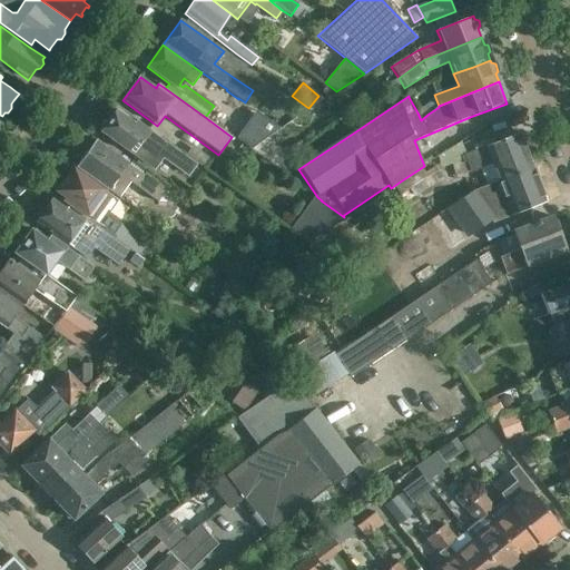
[(188,177),(196,165),(136,121),(134,124),(116,110),(109,119),(106,120),(100,127),(101,130),(100,133),(128,153),(137,140),(163,158),(188,177)]
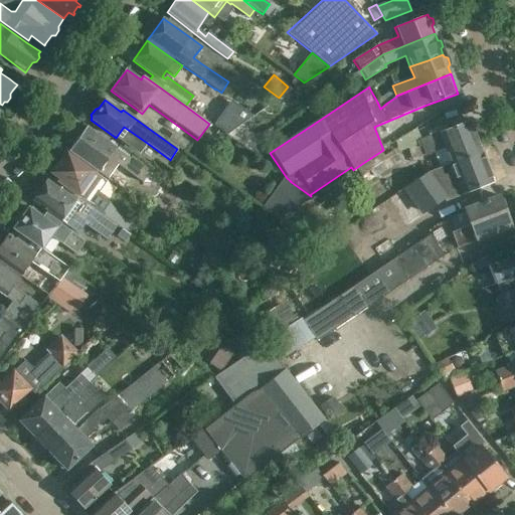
[(416,129),(399,139),(388,147),(383,150),(363,163),(373,178),(403,159),(401,152),(408,150),(412,161),(425,156),(441,151),(442,153),(445,152),(450,164),(481,152),(469,121),(450,129),(420,140),(416,129)]
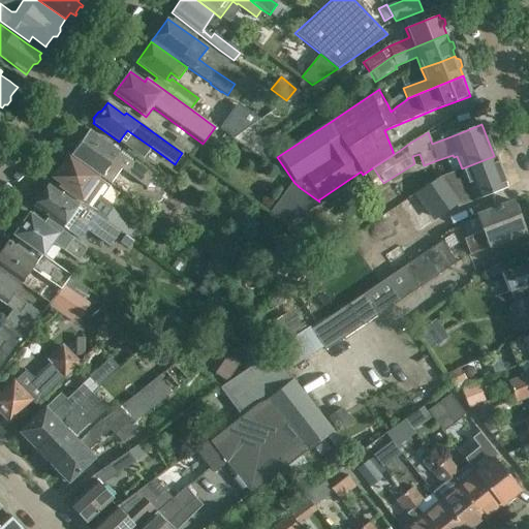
[(81,141),(70,155),(87,167),(100,177),(110,184),(120,168),(146,187),(154,187),(158,182),(155,175),(135,160),(120,150),(119,151),(105,142),(88,129),(88,130),(85,128),(83,132),(78,138),(81,141)]
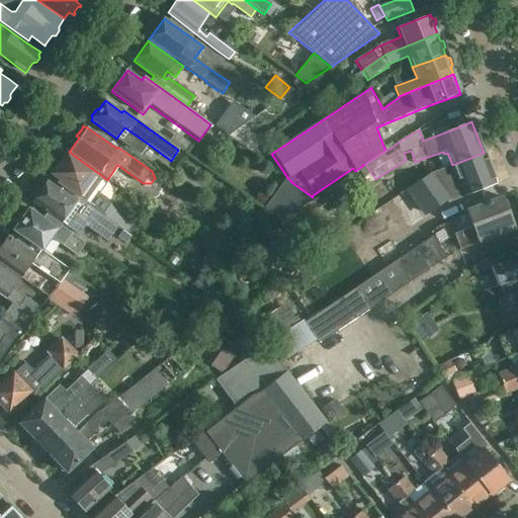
[(230,137),(252,154),(263,145),(262,143),(253,138),(255,134),(245,126),(230,137)]
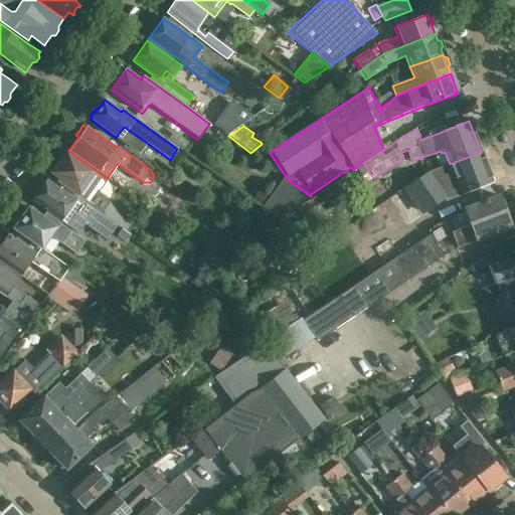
[(268,153),(262,144),(250,153),(260,159),(268,153)]
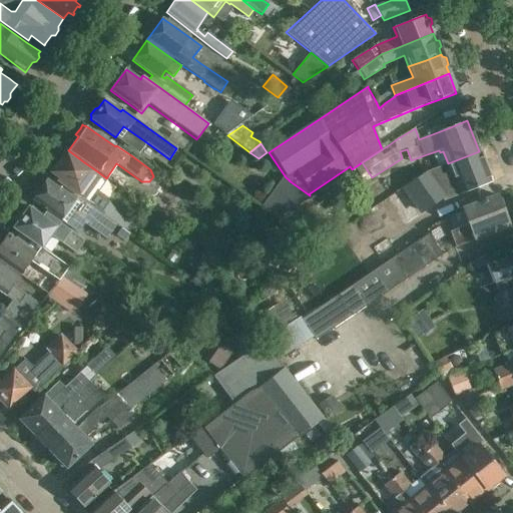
[(423,174),(404,187),(422,213),(443,197),(444,200),(460,193),(472,189),(491,182),(479,151),(448,163),(423,174)]
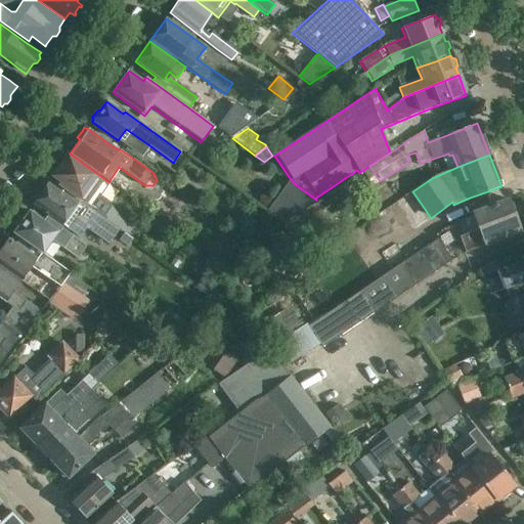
[(63,189),(103,219),(112,208),(98,199),(108,184),(94,175),(68,157),(53,176),(61,182),(58,186),(63,189)]
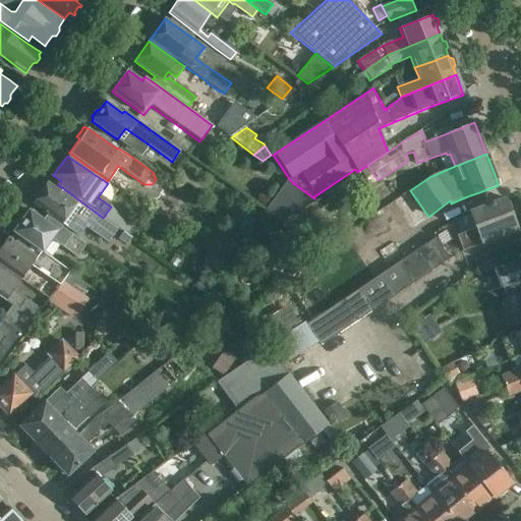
[(314,199),(314,198),(293,183),(292,186),(286,181),(266,210),(280,223),(314,199)]
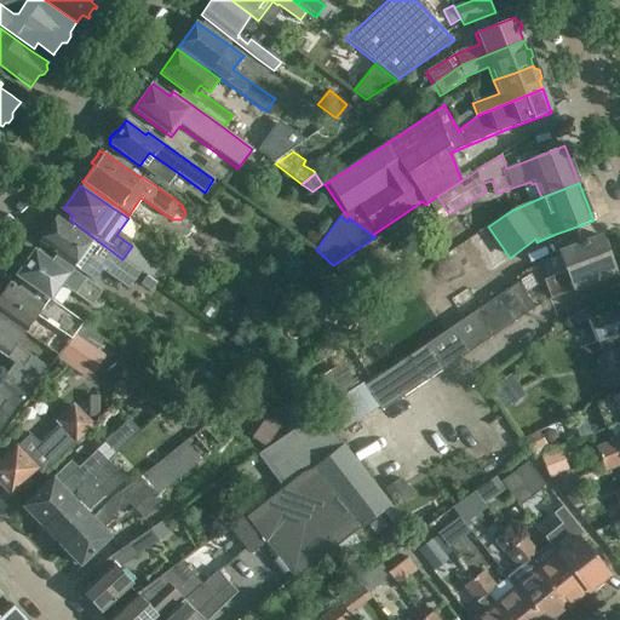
[(141,273),(138,270),(122,259),(75,224),(73,228),(57,217),(49,229),(45,230),(41,235),(41,239),(39,242),(91,280),(101,268),(128,288),(141,273)]
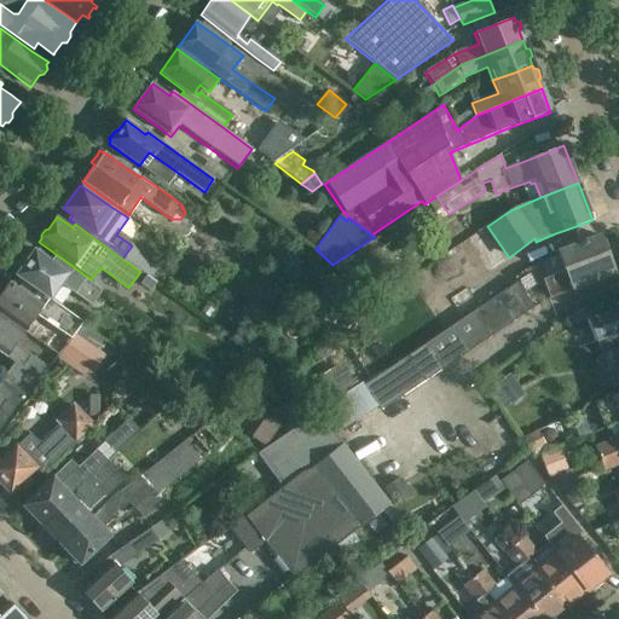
[(418,230),(409,217),(382,233),(391,248),(418,230)]
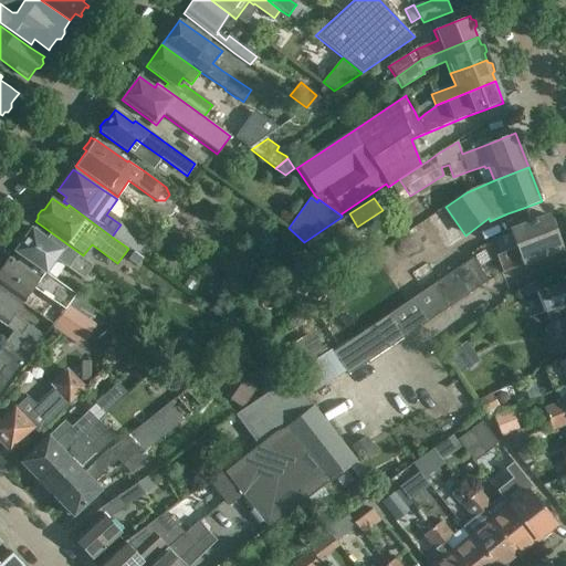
[(559,244),(547,216),(511,230),(517,248),(496,257),(502,272),(544,257),(542,252),(559,244)]
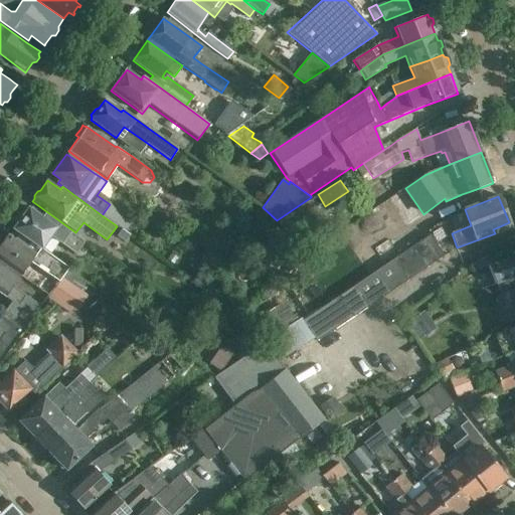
[(42,249),(50,237),(75,254),(84,242),(59,224),(45,214),(42,217),(28,207),(22,216),(17,216),(13,221),(15,226),(13,229),(42,249)]
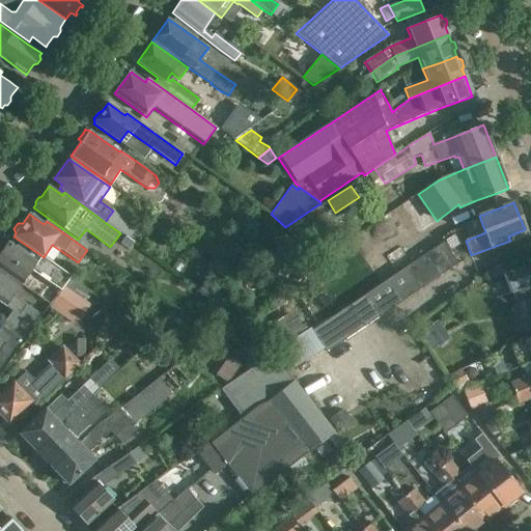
[(118,231),(120,233),(128,239),(134,231),(123,224),(118,231)]
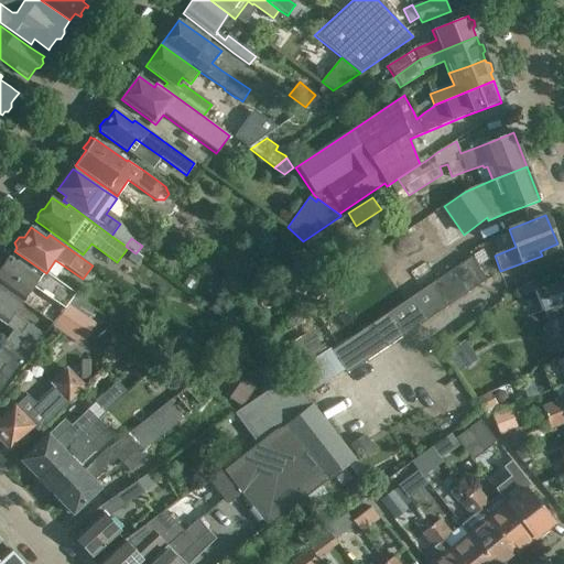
[(0,288),(21,303),(30,291),(32,288),(46,297),(64,311),(75,296),(46,273),(14,251),(10,258),(9,258),(0,269),(0,268),(0,288)]
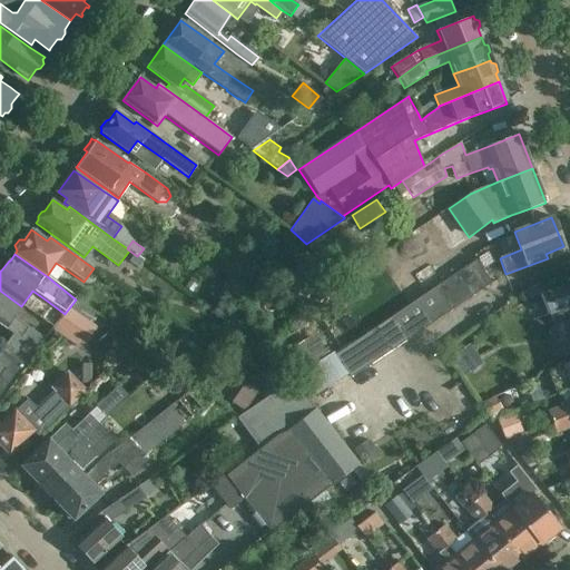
[(220,259),(215,267),(223,273),(229,265),(220,259)]
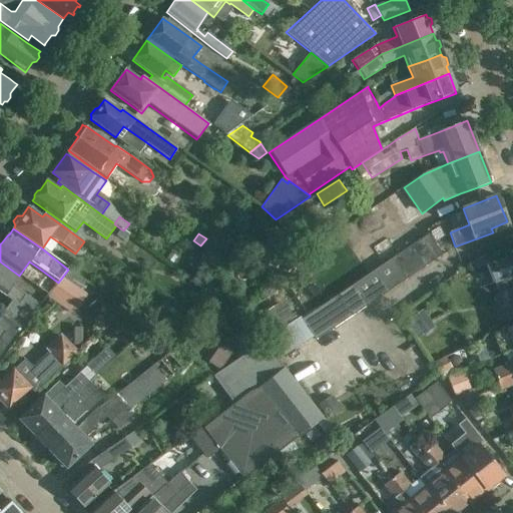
[(378,268),(302,319),(316,340),(442,254),(428,233),(378,268)]
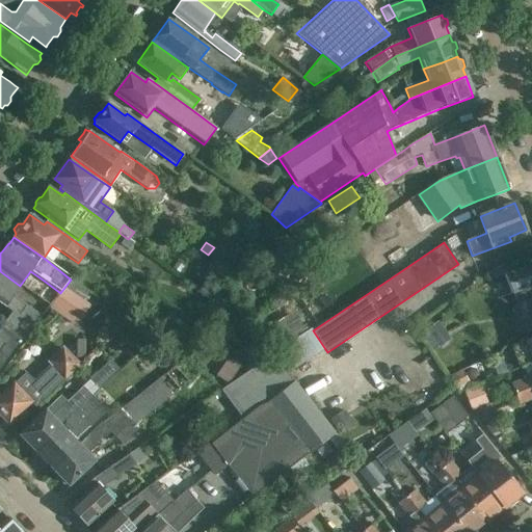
[(283,245),(265,270),(281,281),(298,257),(283,245)]
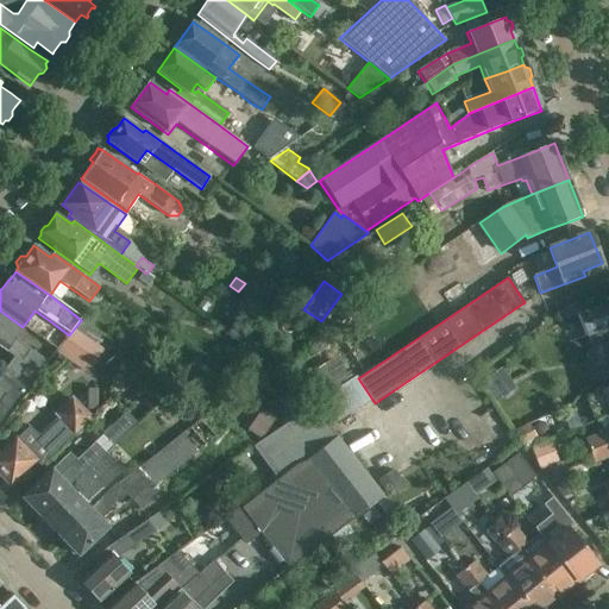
[(447,314),(434,295),(396,320),(395,318),(368,337),(382,358),(447,314)]
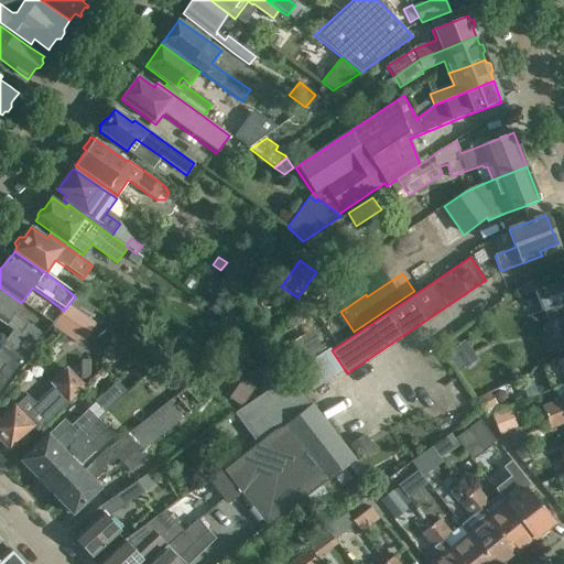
[(563,305),(563,274),(533,286),(544,314),(554,339),(563,335),(563,310),(563,306),(563,305)]
